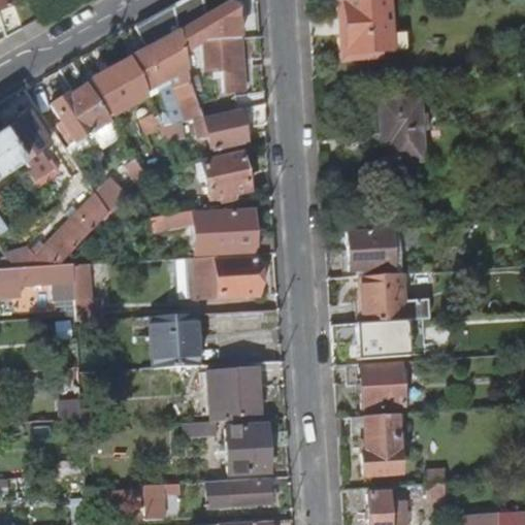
[(0,0),(0,25),(4,37),(22,27),(13,0),(0,0)]
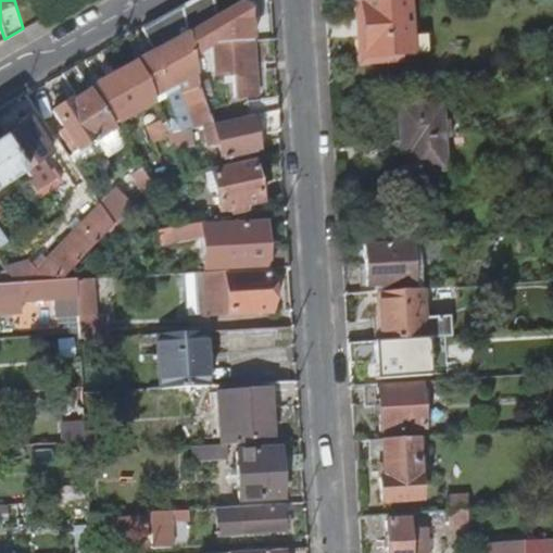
[(201,88),(201,87),(188,28),(216,12),(214,0),(186,0),(146,23),(154,47),(137,58),(152,91),(161,86),(163,90),(173,84),(171,80),(178,75),(188,99),(203,93),(201,88)]
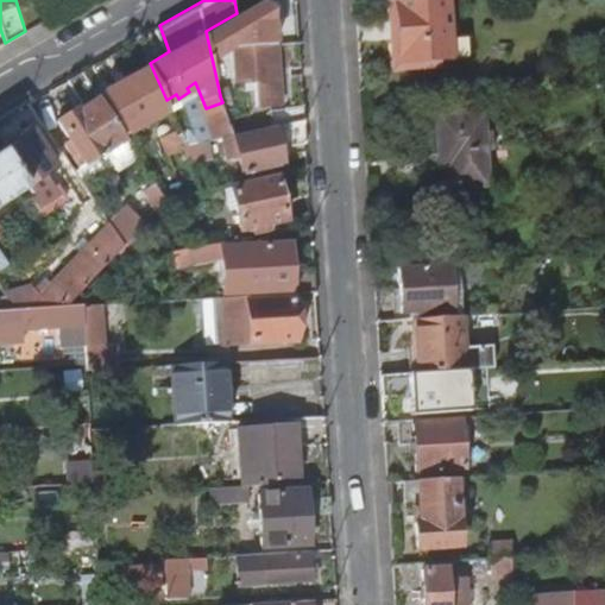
[(237,42),(237,48),(278,42),(275,0),(257,0),(246,7),(244,0),(234,0),(237,13),(206,31),(220,95),(227,93),(221,52),(237,42)]
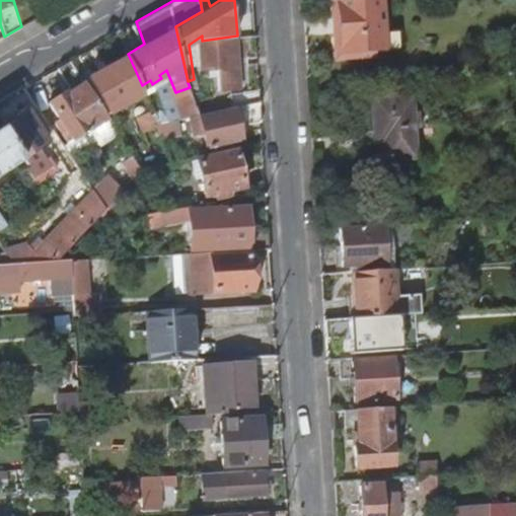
[(384,44),(381,0),(336,0),(339,46),(384,44)]
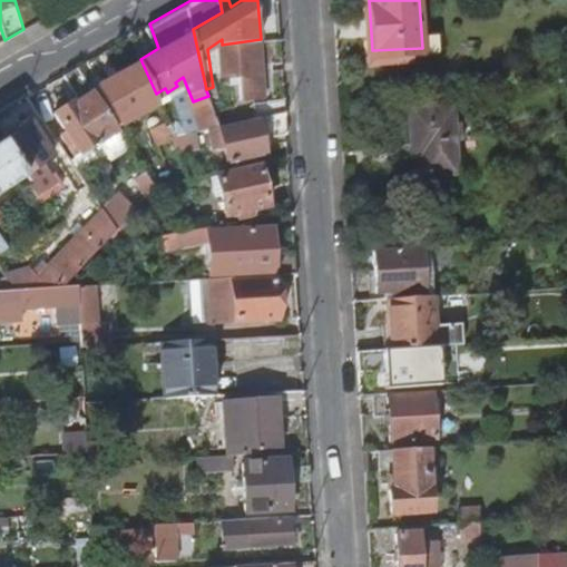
[(231,79),(232,87),(240,86),(242,100),(251,99),(264,97),(261,39),(222,45),(225,79),(231,79)]
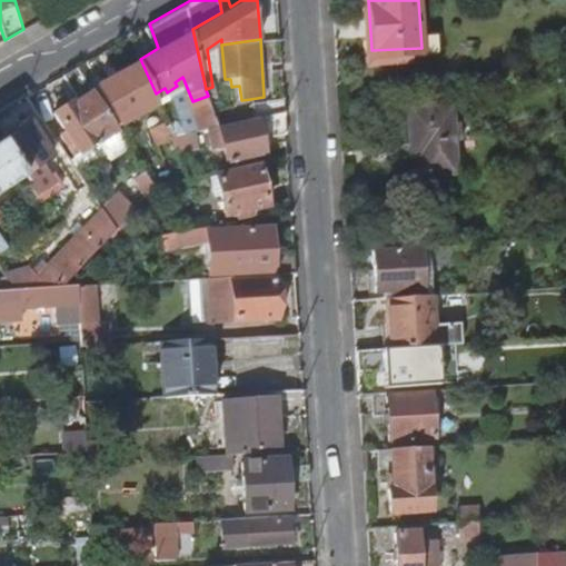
[(159,100),(156,93),(140,59),(101,82),(121,120),(159,100)]
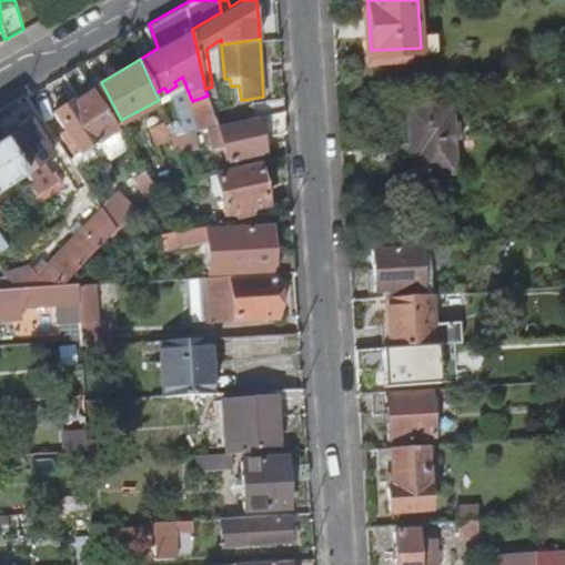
[(78,153),(119,125),(77,66),(64,72),(81,98),(77,101),(76,99),(58,109),(70,128),(63,132),(78,153)]
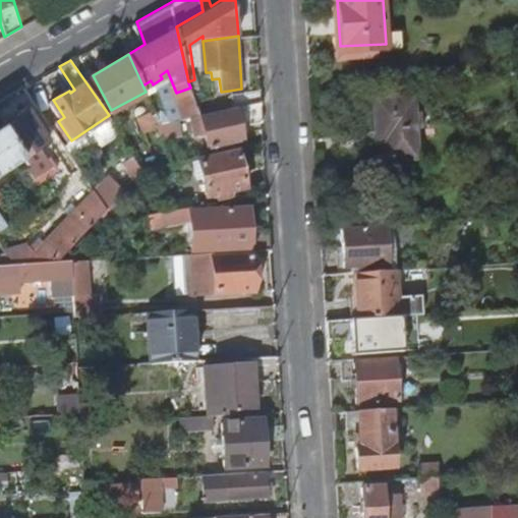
[(260,100),(259,87),(241,89),(229,91),(231,105),(234,105),(260,100)]
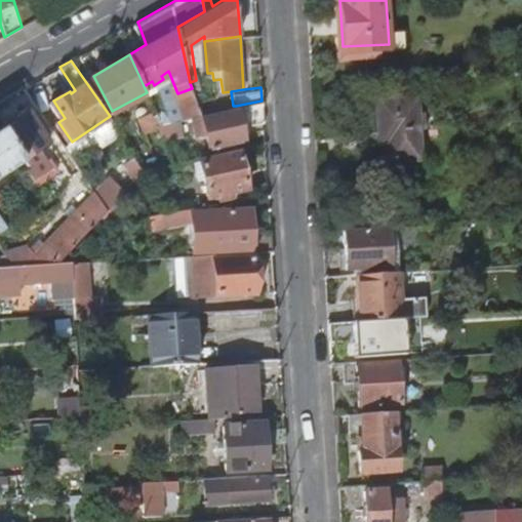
[(183,106),(197,103),(192,88),(177,93),(183,106)]
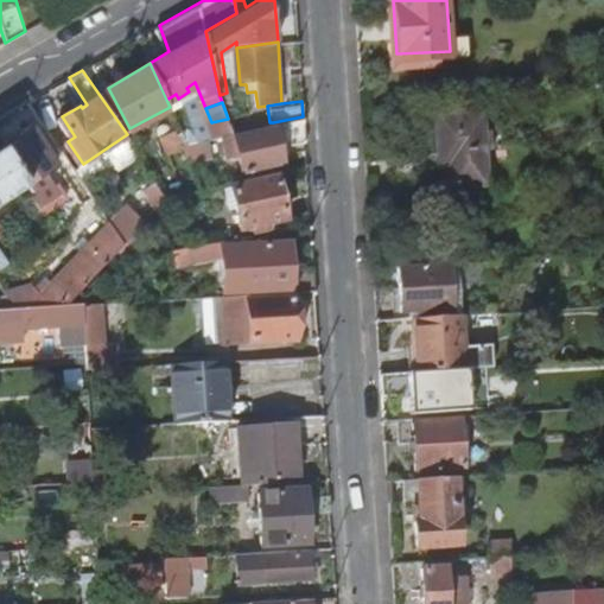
[(485,178),(481,105),(437,108),(439,150),(450,150),(452,180),(485,178)]
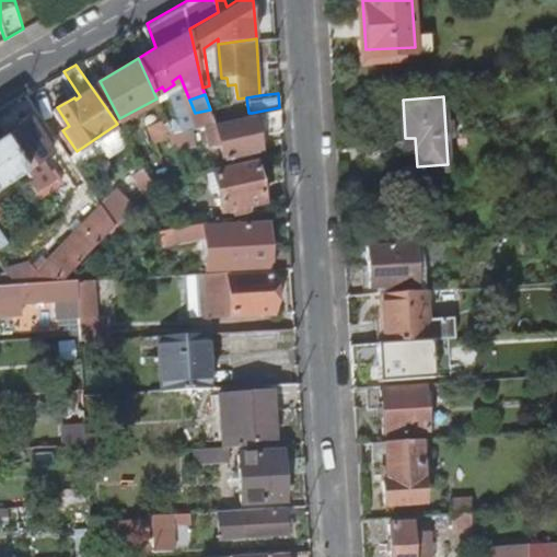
[(220,119),(215,120),(210,120),(213,136),(220,135),(224,153),(259,147),(255,129),(280,129),(279,107),(252,113),(253,116),(221,123),(220,119)]
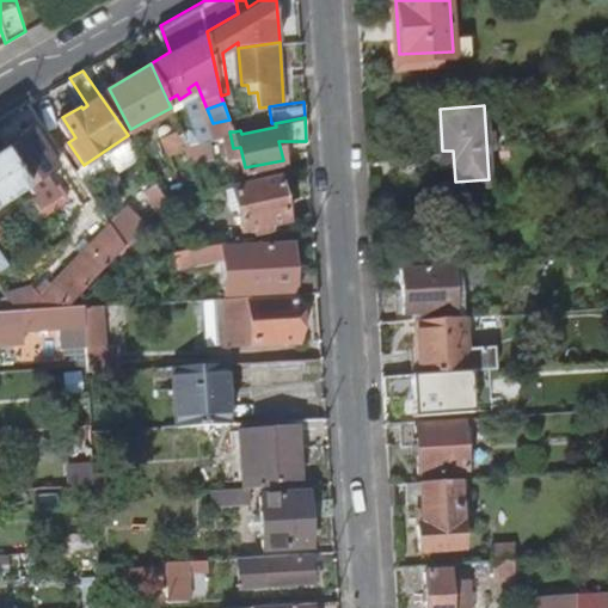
[(217,134),(229,131),(234,131),(229,120),(213,123),(217,134)]
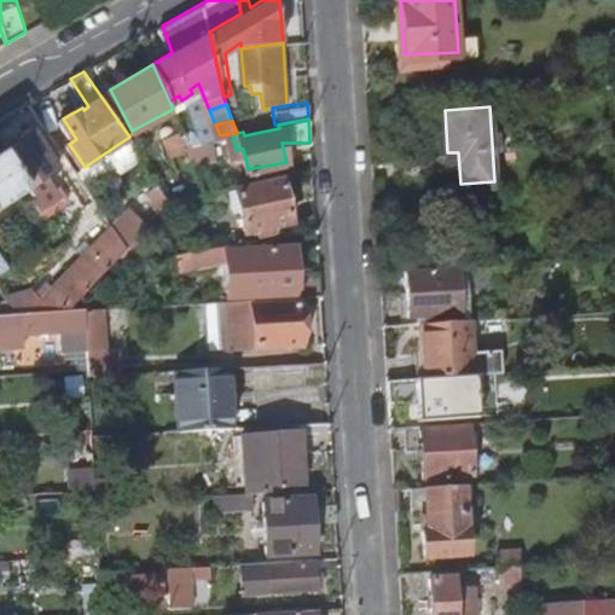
[(4,152),(27,197),(36,193),(39,199),(32,202),(38,215),(57,204),(45,179),(56,173),(35,134),(4,152)]
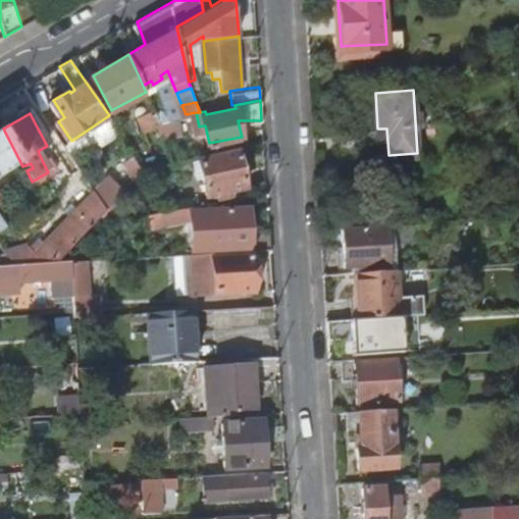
[(185,126),(184,115),(158,120),(164,134),(185,126)]
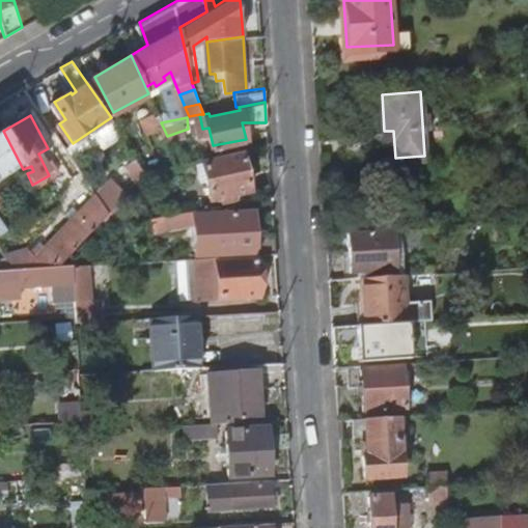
[(0,182),(23,169),(3,131),(0,132),(0,182)]
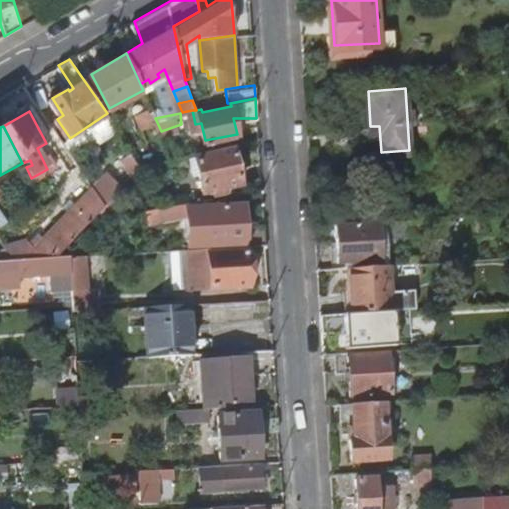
[(240,180),(232,143),(195,151),(203,187),(213,185),(214,190),(227,187),(227,183),(240,180)]
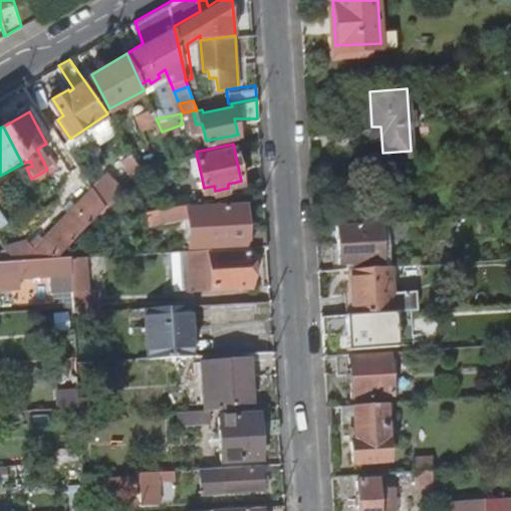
[(133,174),(142,165),(132,151),(124,158),(133,174)]
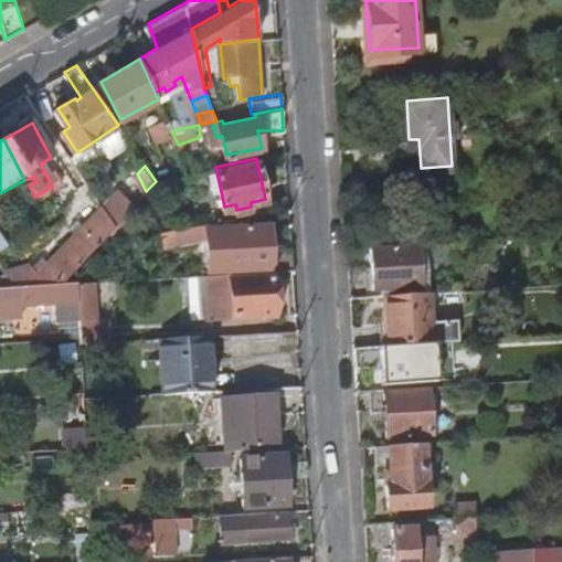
[(119,218),(130,205),(125,197),(112,204),(119,218)]
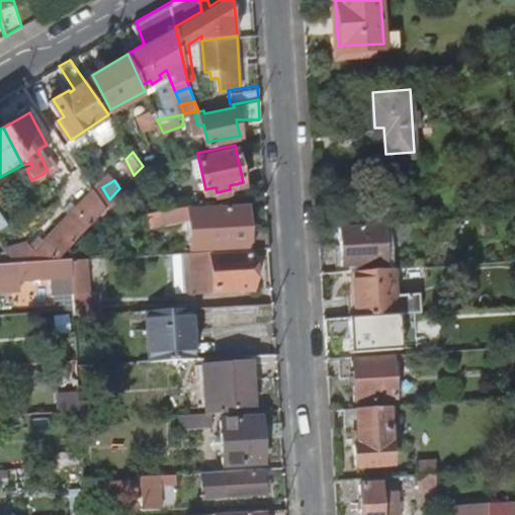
[(62,259),(91,219),(93,216),(106,202),(96,186),(80,202),(69,213),(35,247),(48,260),(62,259)]
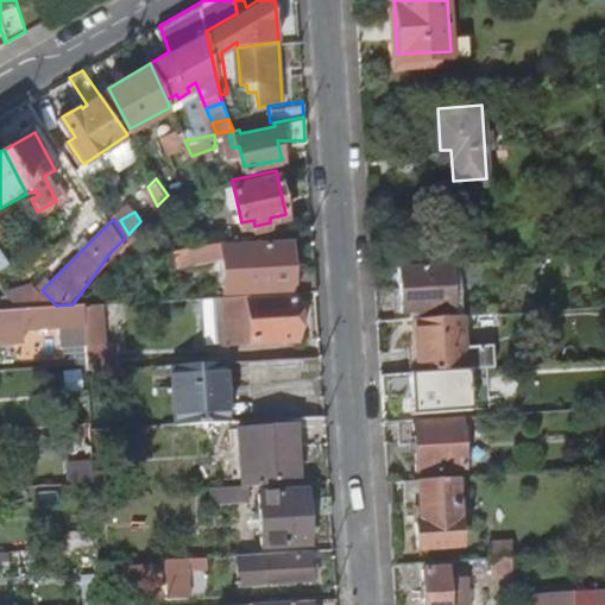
[(75,245),(81,251),(94,238),(87,232),(75,245)]
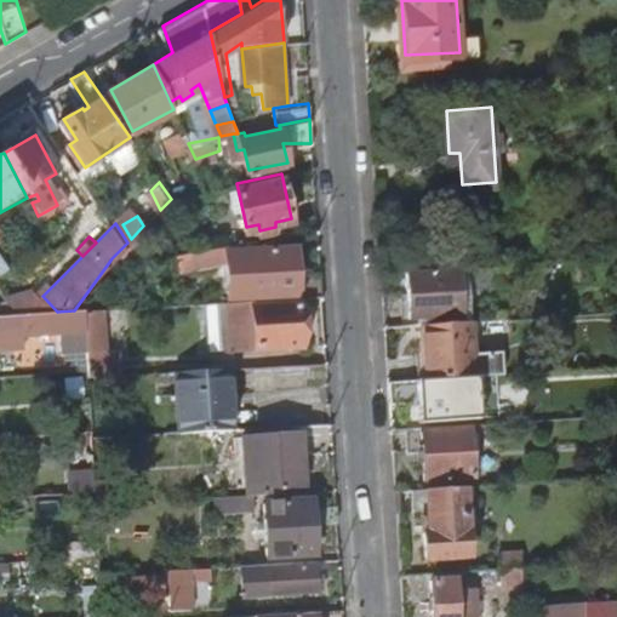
[(213,244),(216,261),(228,258),(227,251),(226,251),(226,243),(213,244)]
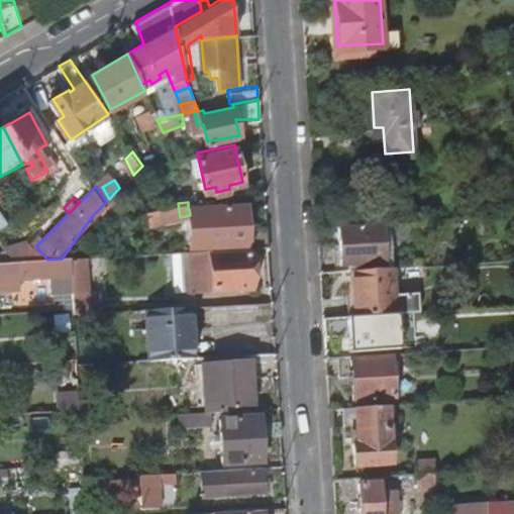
[(178,203),(146,209),(148,221),(180,217),(178,203)]
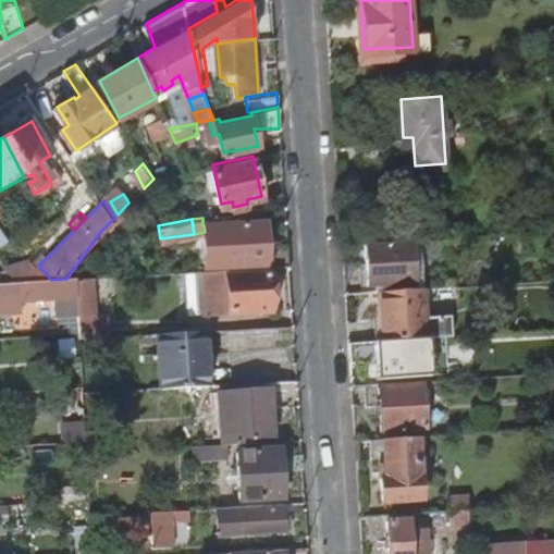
[(204,225),(205,232),(207,267),(267,262),(267,266),(288,265),(287,248),(267,249),(265,221),(204,225)]
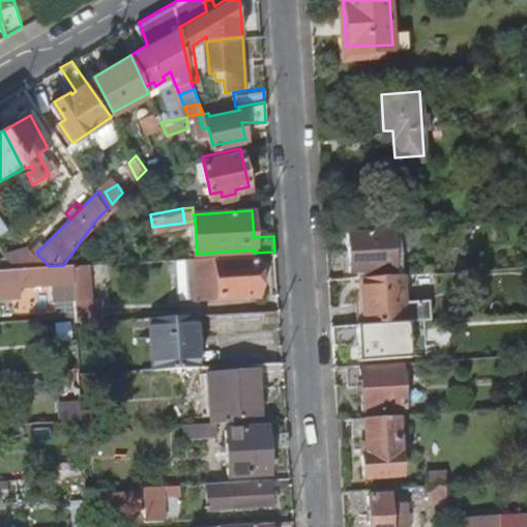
[(363,271),(363,275),(400,273),(397,229),(349,232),(350,244),(352,265),(352,271),(363,271)]
